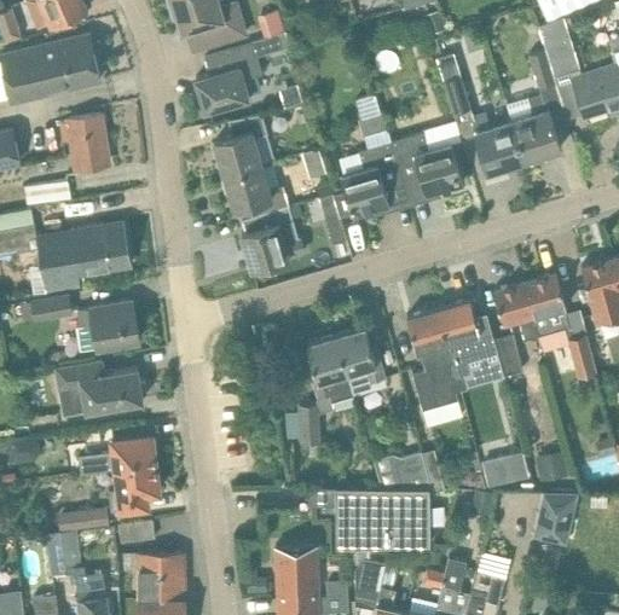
[(39,0),(51,27),(65,21),(88,11),(87,10),(82,0),(39,0)]
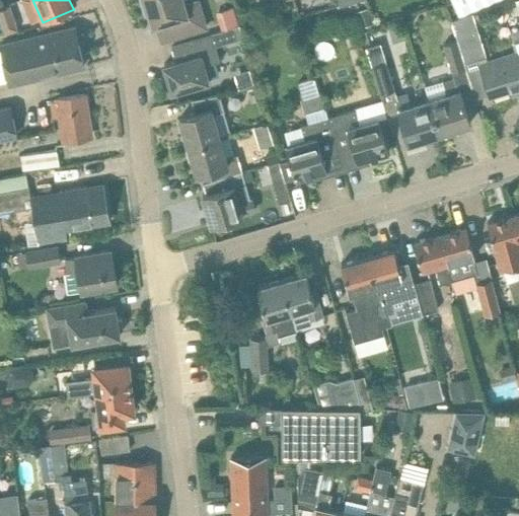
[(140,0),(145,16),(148,15),(152,27),(155,27),(163,24),(169,42),(189,35),(206,30),(198,3),(184,7),(183,5),(181,0),(140,0)]
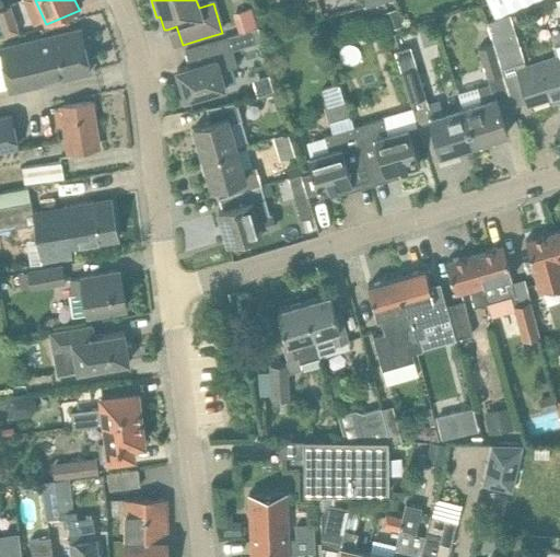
[(536,0),(487,0),(496,18),(536,0)]
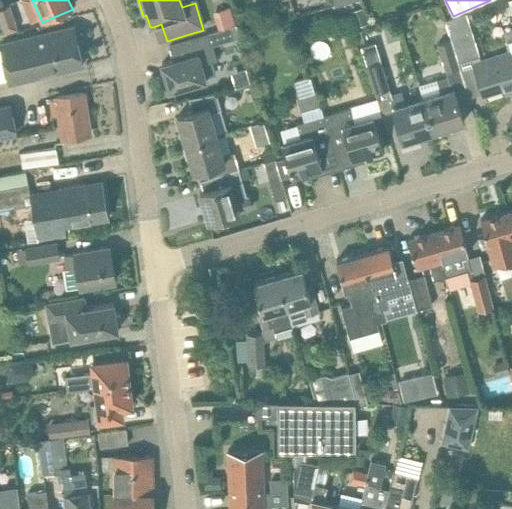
[(16,33),(8,6),(0,9),(0,23),(1,26),(2,26),(5,36),(16,33)]
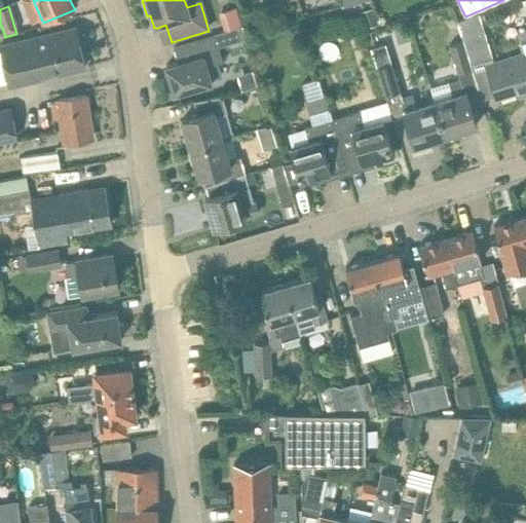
[(241,28),(236,9),(220,13),(224,33),(241,28)]
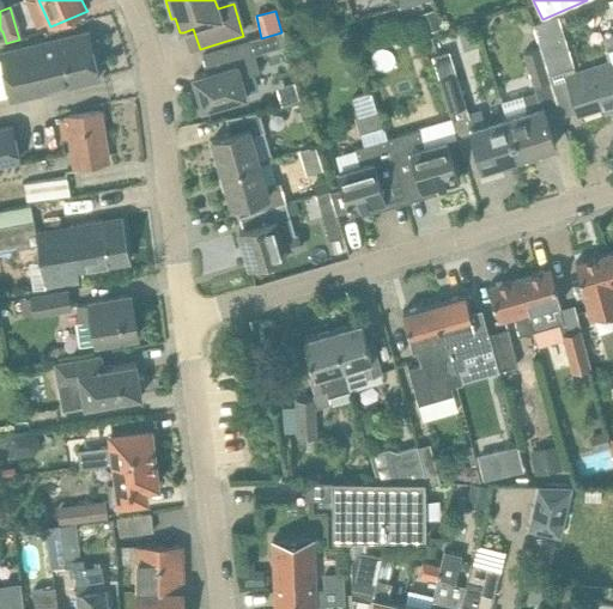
[(435,16),(420,20),(425,36),(441,31),(435,16)]
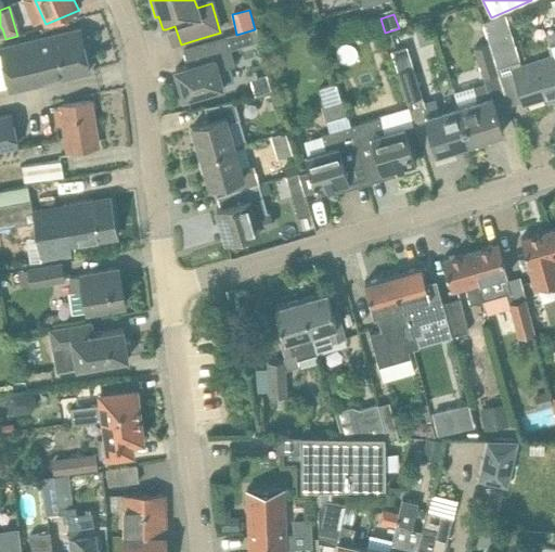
[(481,25),(489,48),(495,71),(518,64),(504,17),(481,25)]
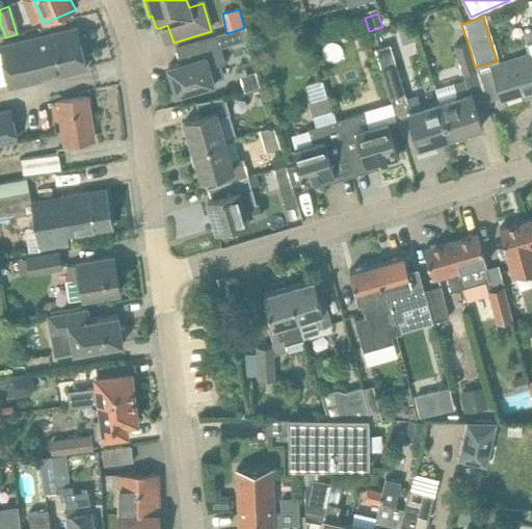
[(10,88),(65,75),(85,70),(76,31),(1,49),(10,88)]
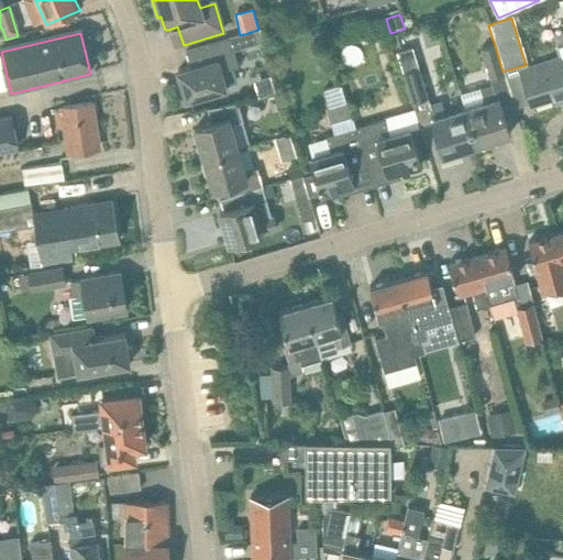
[(186,102),(208,96),(225,90),(221,74),(236,69),(228,42),(186,54),(190,69),(178,73),(186,102)]
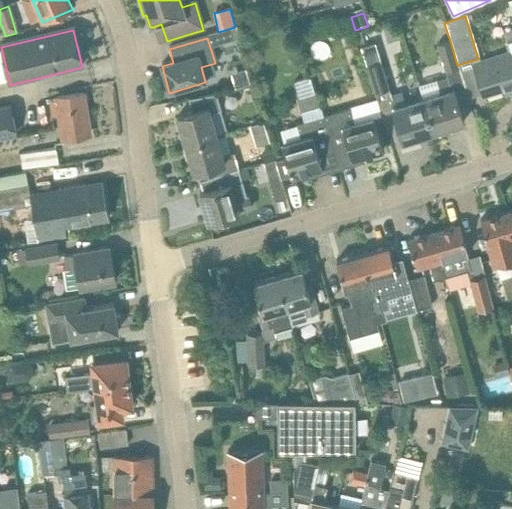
[(458,68),(457,65),(451,44),(437,48),(445,73),(458,68)]
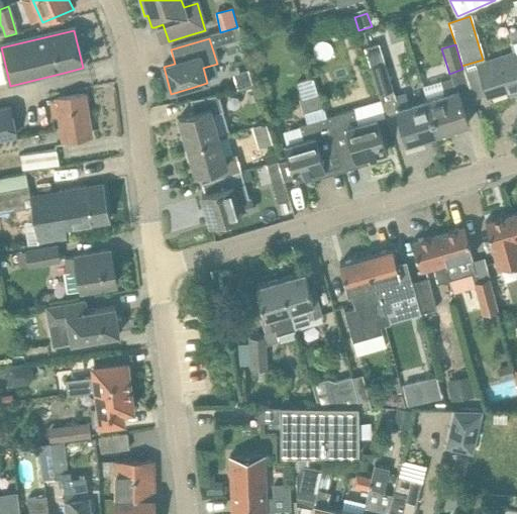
[(371,70),(385,65),(379,45),(365,49),(371,70)]
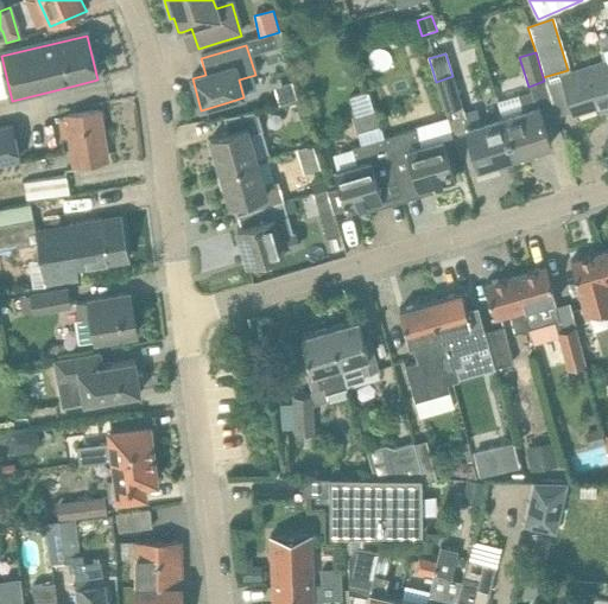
[(607,109),(607,70),(607,71),(605,65),(562,78),(574,114),(605,105),(607,110),(607,109)]
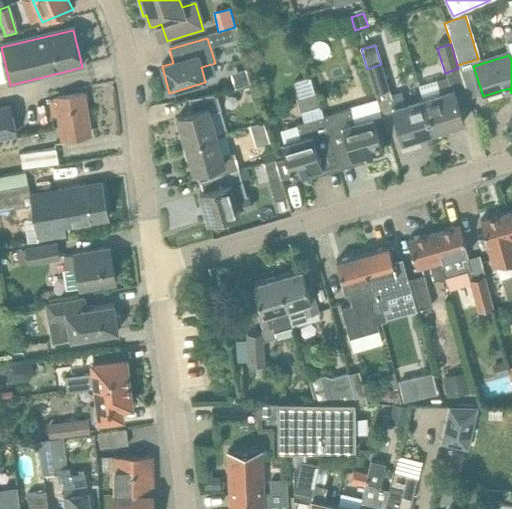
[(381,64),(367,69),(375,94),(389,90),(381,64)]
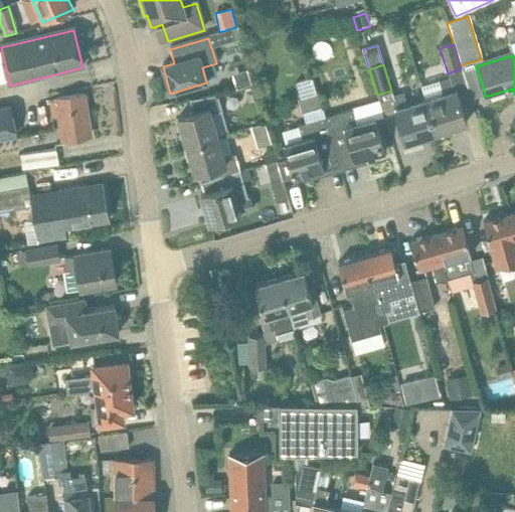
[(246,71),(232,76),(237,92),(251,88),(246,71)]
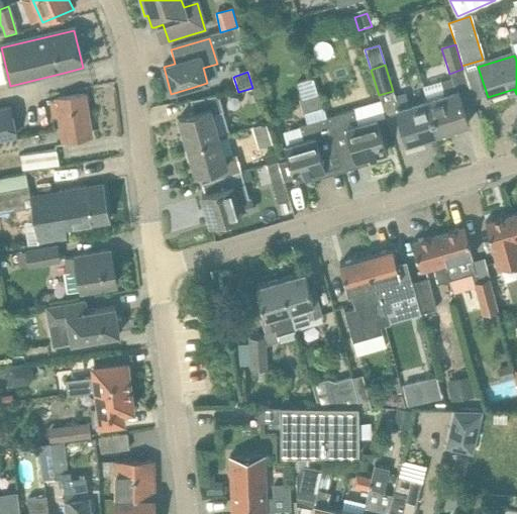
[(427,102),(437,135),(469,126),(454,82),(443,86),(446,96),(427,102)]
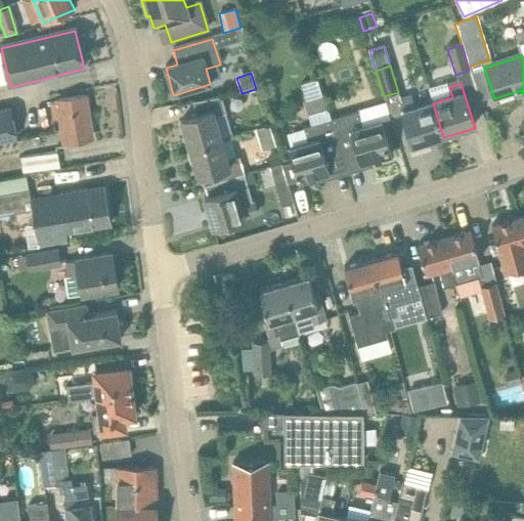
[(259,92),(250,95),(254,107),(262,105),(259,92)]
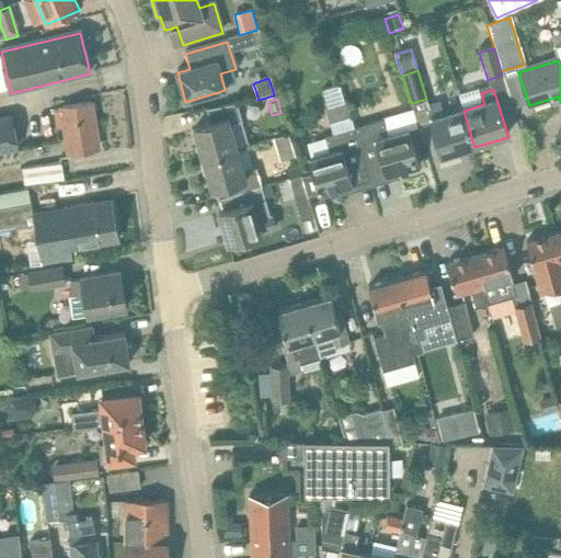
[(203,160),(238,150),(230,125),(243,122),(238,104),(206,111),(210,125),(194,131),(203,160)]
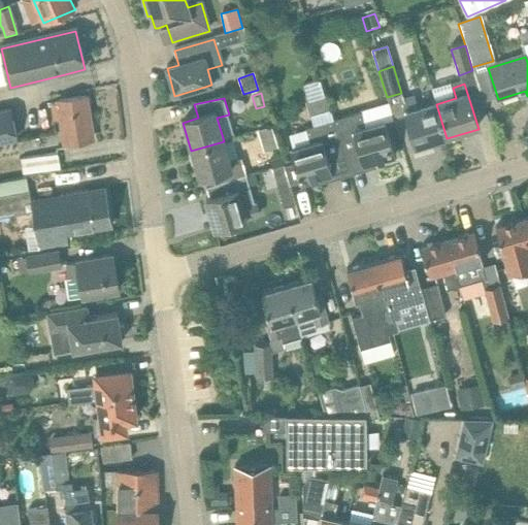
[(447,138),(436,104),(418,109),(415,98),(401,102),(415,148),(447,138)]
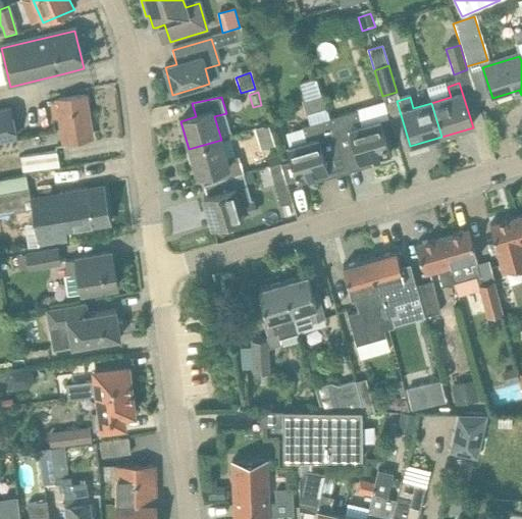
[(64,144),(71,143),(91,140),(85,98),(58,102),(58,104),(50,105),(52,120),(61,119),(64,144)]
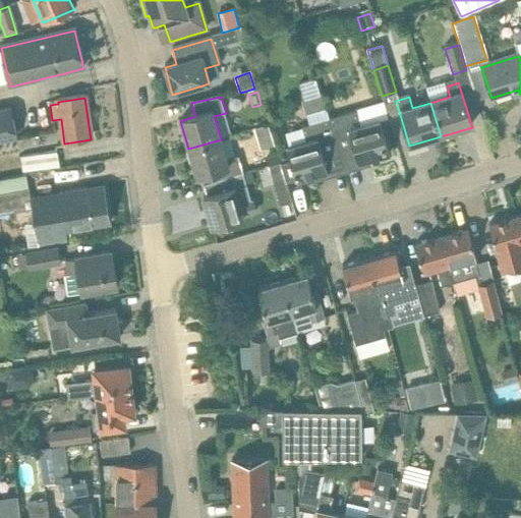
[(321,99),(308,103),(312,116),(325,113),(321,99)]
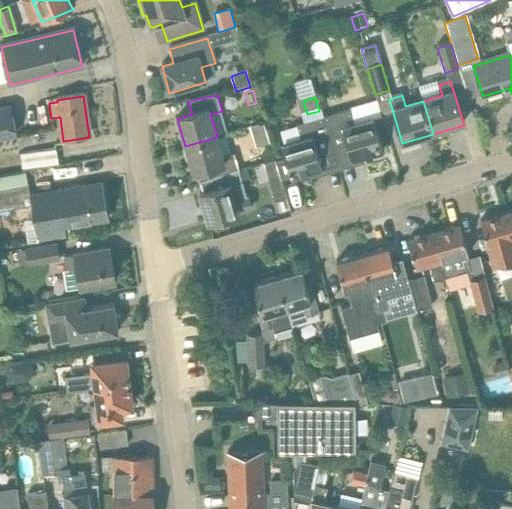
[(0,141),(15,138),(9,108),(0,109),(0,141)]
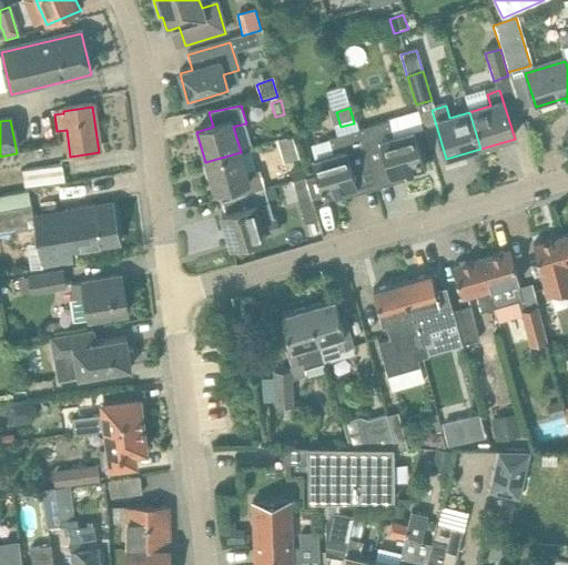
[(357,131),(374,185),(424,171),(413,132),(393,139),(388,122),(358,131),(356,122),(355,122),(357,131)]
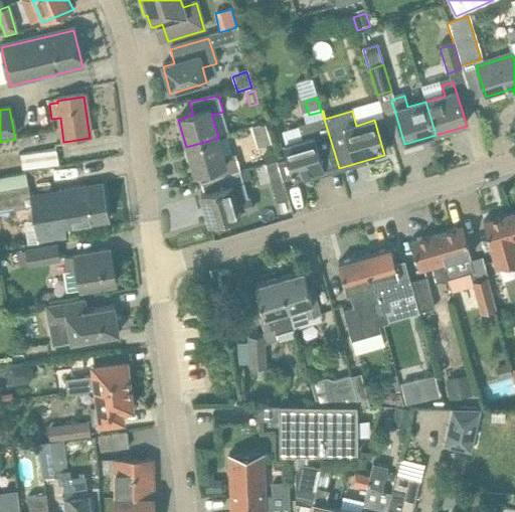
[(299,129),(282,134),(286,146),(285,147),(288,159),(289,162),(294,179),(295,181),(339,168),(324,119),(309,123),(298,127),(299,129)]
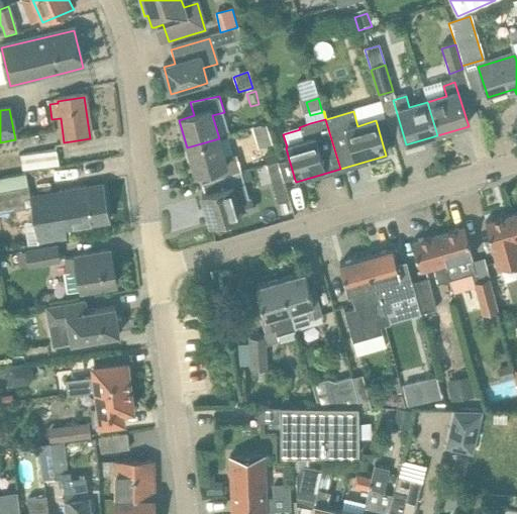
[(259,148),(273,144),(269,125),(254,128),(259,148)]
